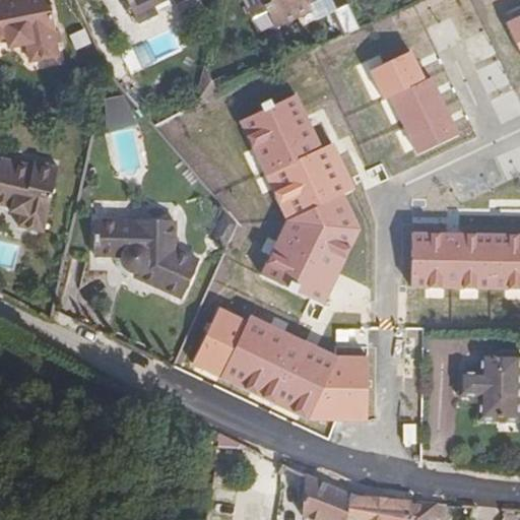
[(18,36),(19,43),(26,43),(29,60),(57,55),(52,30),(54,29),(48,0),(0,0),(0,39),(7,38),(18,36)]
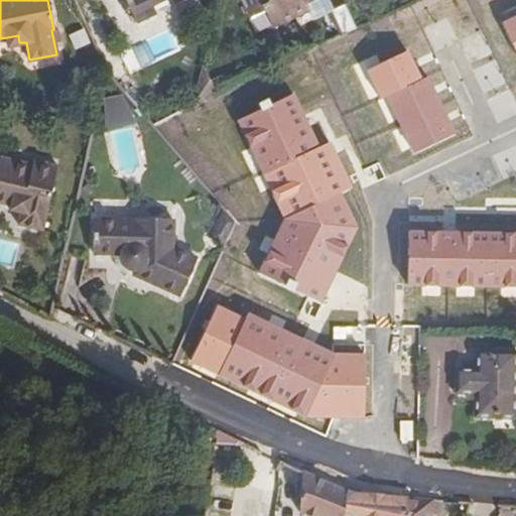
[(124,0),(137,28),(158,19),(155,12),(170,4),(172,8),(190,0),(124,0)]
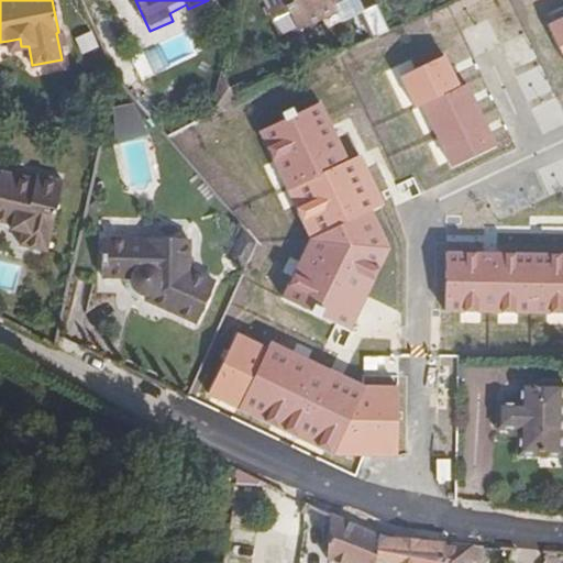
[(284,7),(287,11),(290,10),(298,26),(337,9),(334,6),(345,0),(264,0),(271,13),(284,7)]
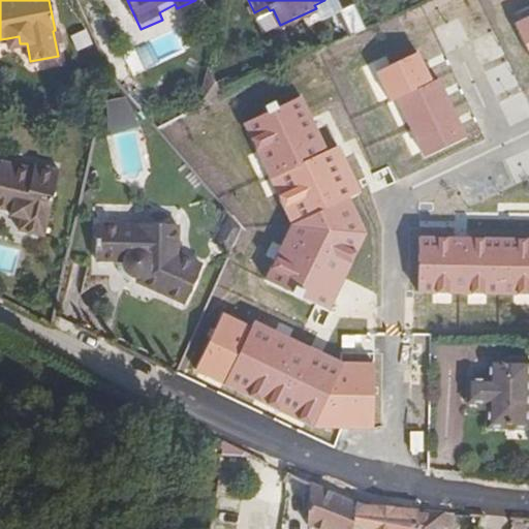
[(365,31),(352,5),(338,12),(349,38),(365,31)]
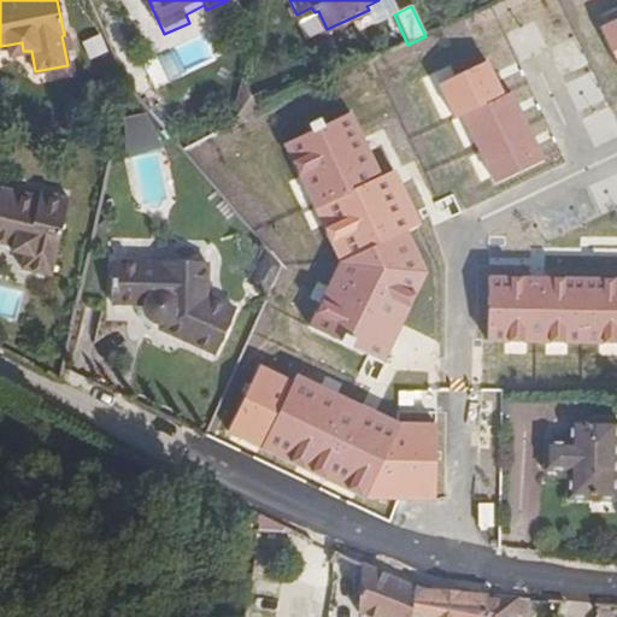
[(300,19),(315,12),(311,7),(297,15),(300,19)]
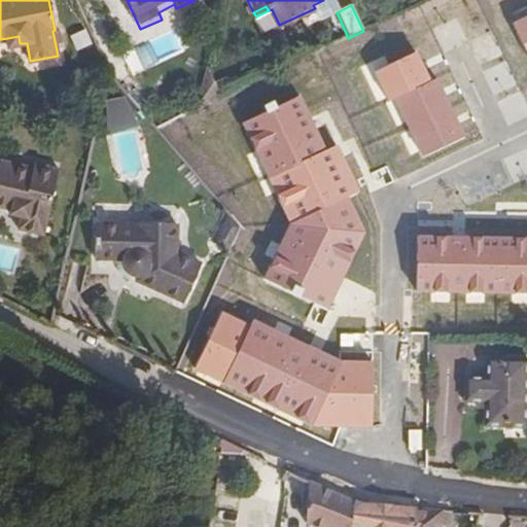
[(9,46),(20,43),(19,36),(7,38),(9,46)]
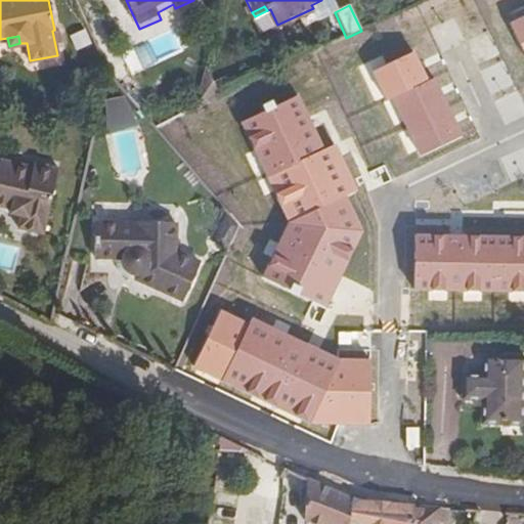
[(99,101),(107,134),(134,127),(126,94),(99,101)]
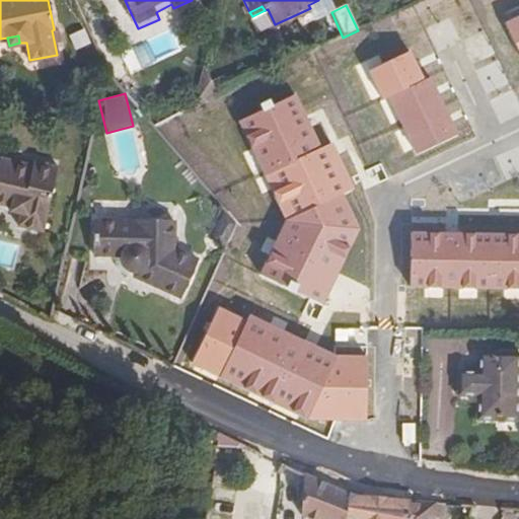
[(0,173),(15,177),(19,163),(0,158),(0,173)]
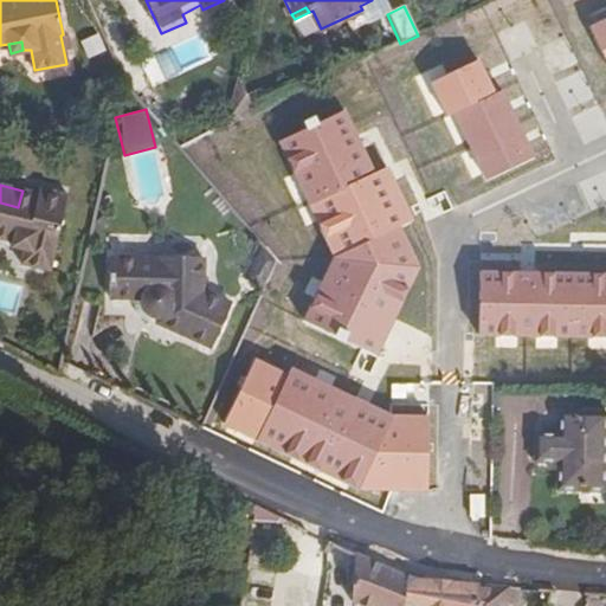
[(23,246),(21,250),(18,265),(47,271),(65,194),(49,192),(47,197),(23,191),(18,207),(0,202),(0,239),(10,243),(23,246)]
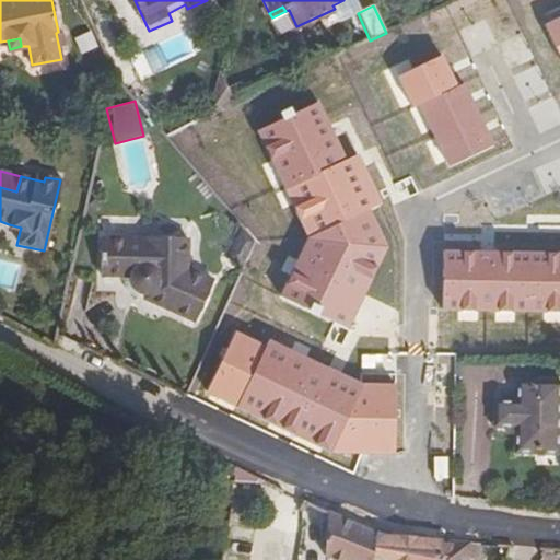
[(246,268),(258,243),(245,229),(231,261),(246,268)]
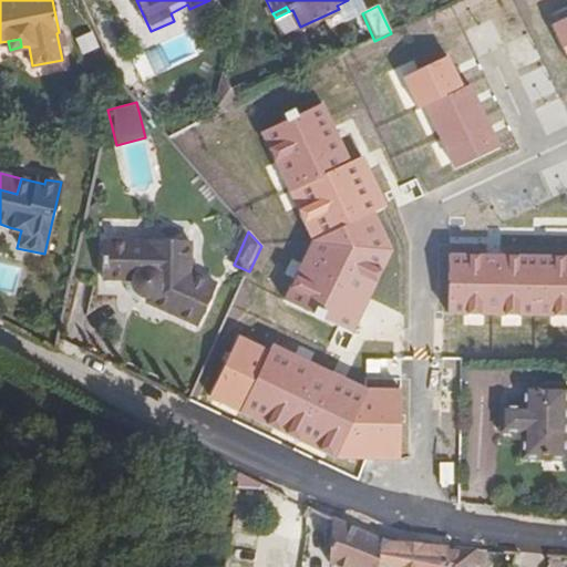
[(148,244),(103,243),(102,279),(132,280),(132,286),(137,294),(142,297),(147,299),(147,303),(199,327),(216,286),(189,274),(189,241),(148,241),(148,244)]
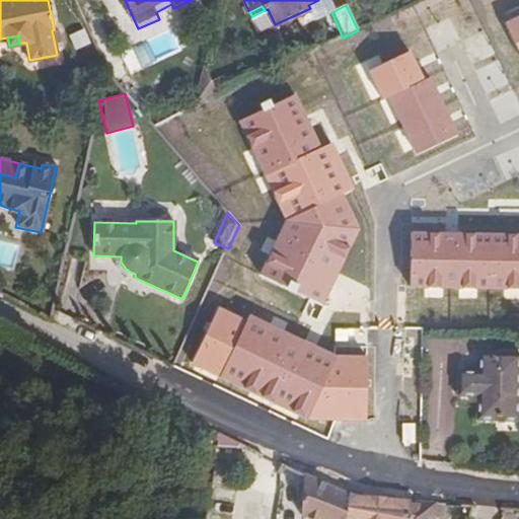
[(475,420),(496,420),(517,419),(518,396),(518,393),(518,370),(518,368),(517,352),(475,352),(475,371),(454,372),(454,396),(474,396),(475,420)]
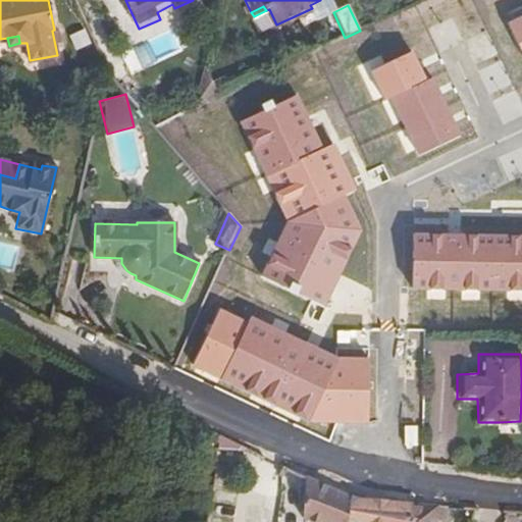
[(418,520),(420,504),(354,497),(306,478),(303,520),(310,521),(347,521),(348,521),(406,521),(407,519),(418,520)]
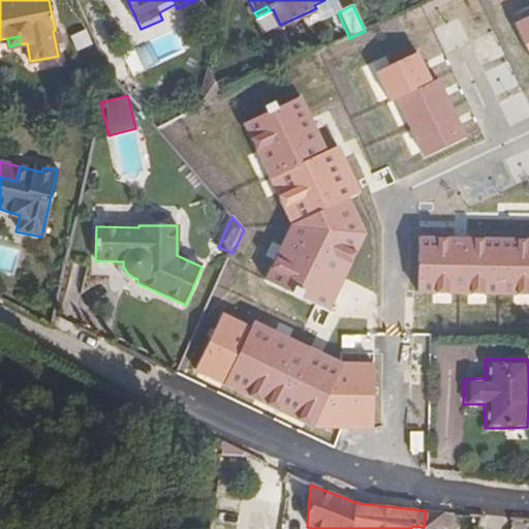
[(442,528),(444,512),(426,510),(424,527),(412,526),(411,528),(442,528)]
